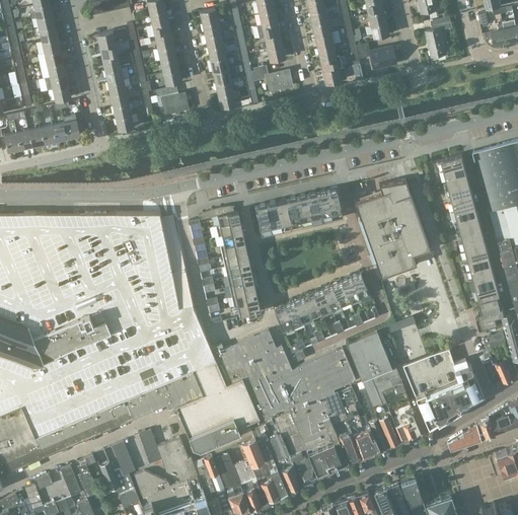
[(112,14),(118,12),(115,0),(108,2),(112,14)]
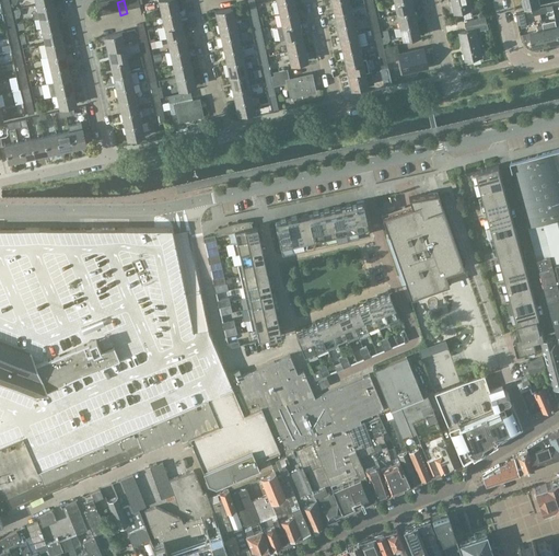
[(130,0),(126,0),(124,0),(127,13),(134,12),(130,0)]
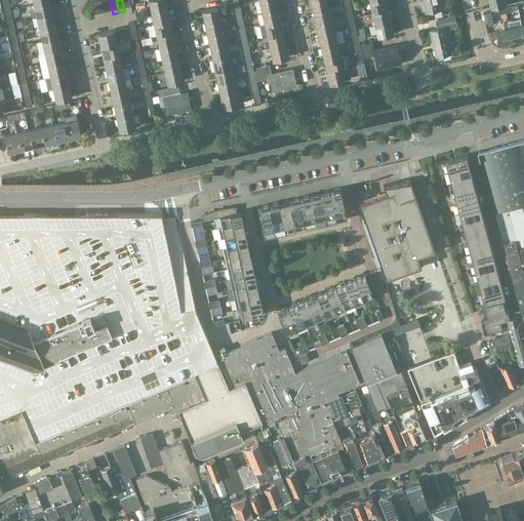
[(128,0),(122,0),(125,11),(131,10),(128,0)]
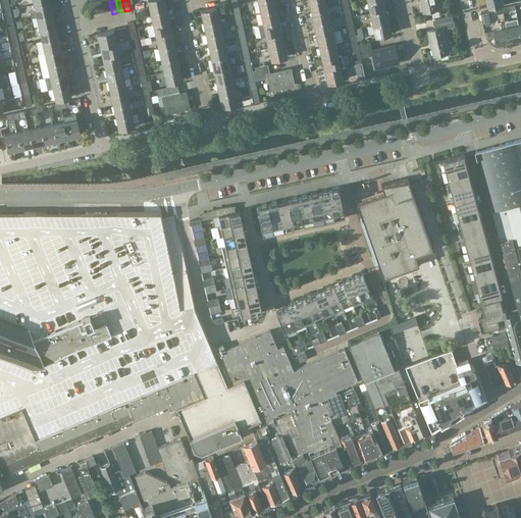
[(162,0),(148,3),(151,15),(167,12),(164,0),(162,0)]
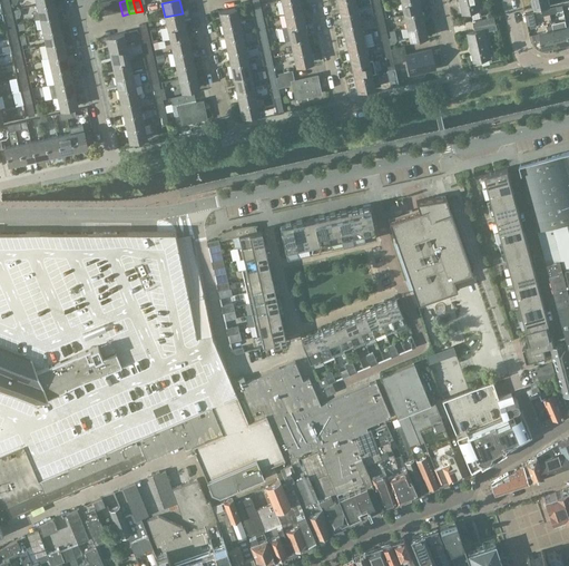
[(282,5),(285,17),(303,13),(300,0),(282,5)]
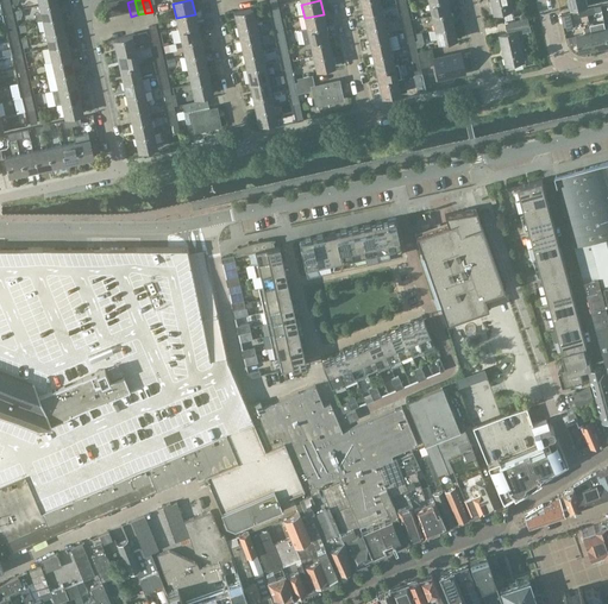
[(378,0),(375,0),(359,4),(363,18),(382,13),(378,0)]
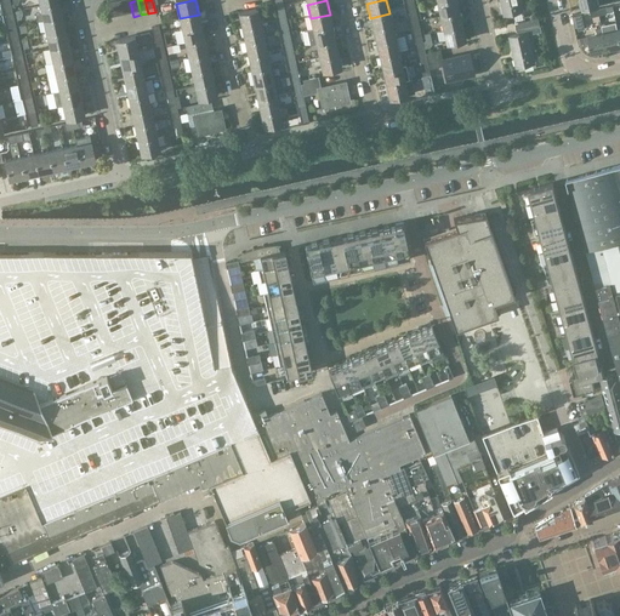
[(460,15),(456,0),(438,5),(441,20),(460,15)]
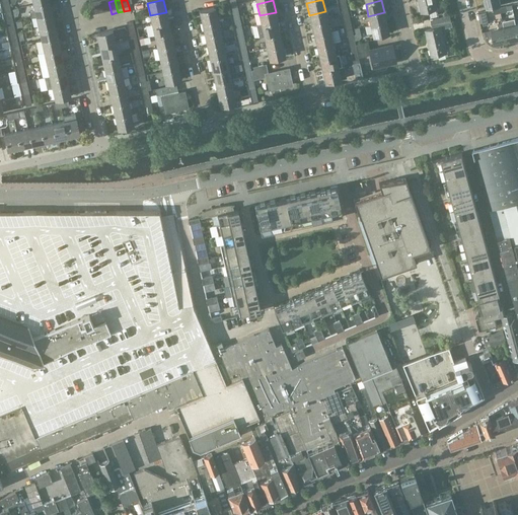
[(418,0),(422,16),(437,12),(434,0),(418,0)]
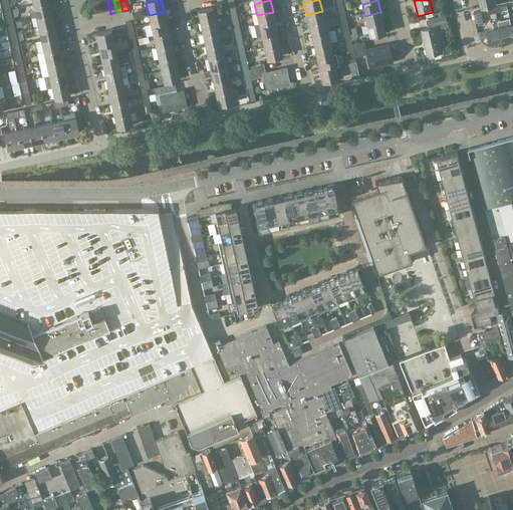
[(496,8),(494,0),(479,0),(482,11),(496,8)]
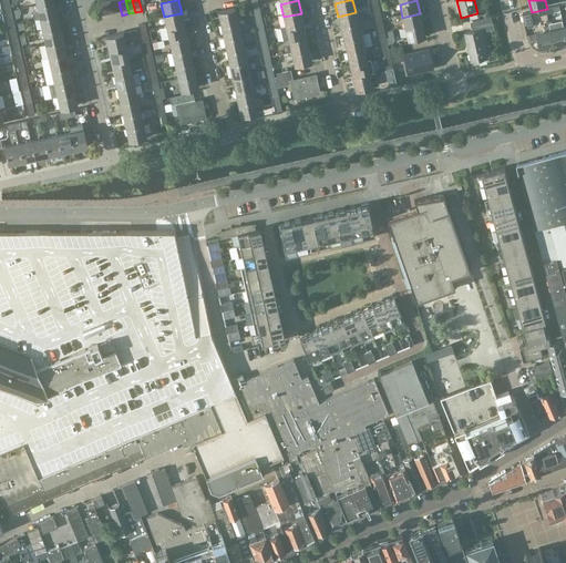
[(119,2),(112,3),(115,17),(122,16),(119,2)]
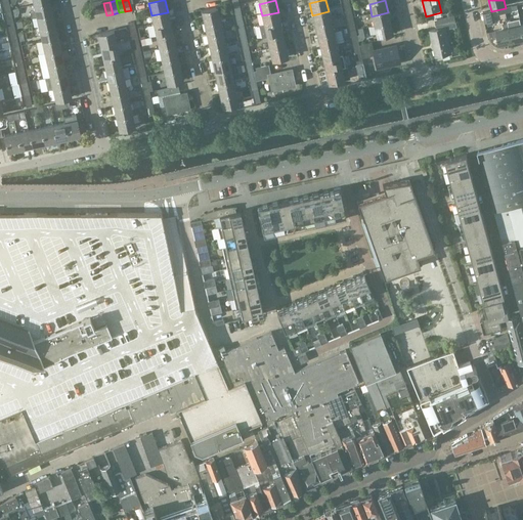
[(103,3),(97,5),(100,16),(106,15),(103,3)]
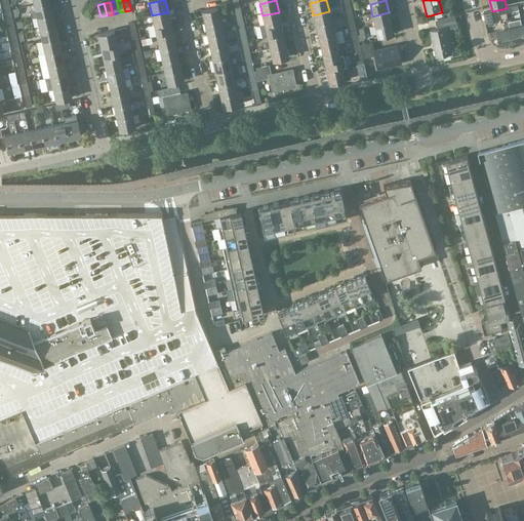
[(50,4),(34,8),(37,21),(53,16),(50,4)]
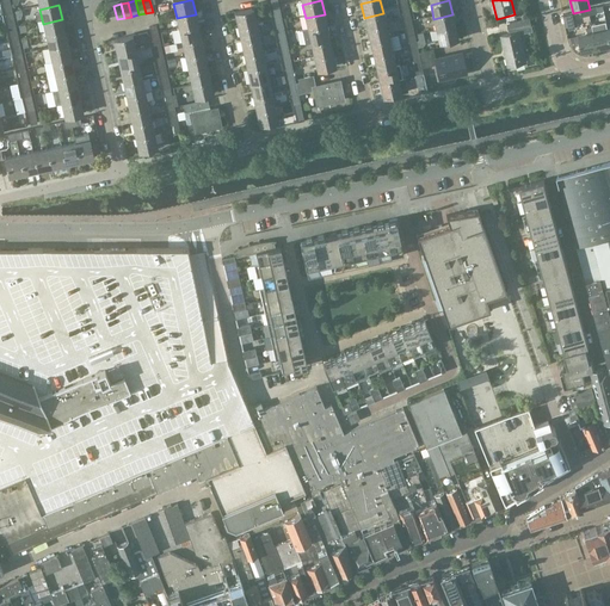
[(117,19),(114,6),(106,7),(109,22),(117,19)]
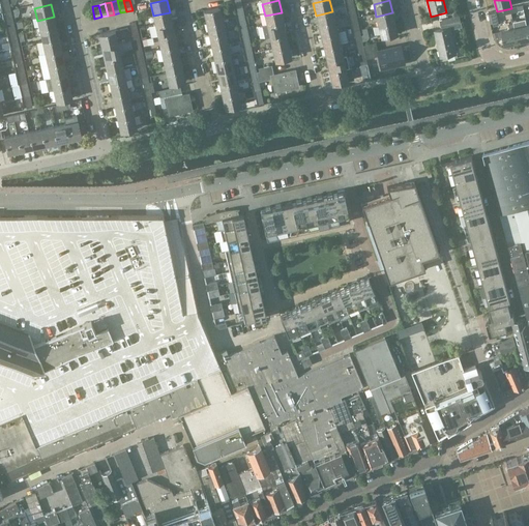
[(204,15),(207,27),(224,24),(221,11),(204,15)]
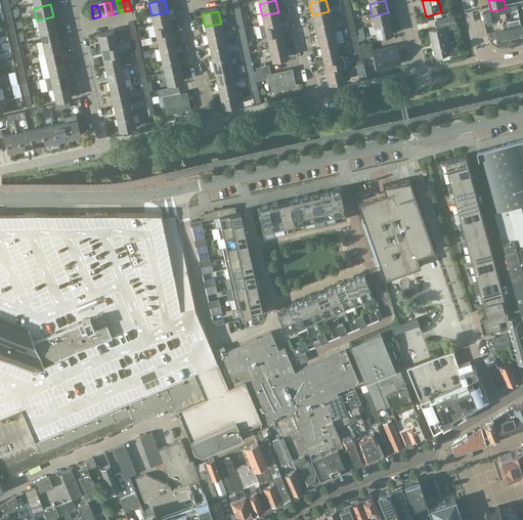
[(312,15),(315,27),(332,24),(329,11),(312,15)]
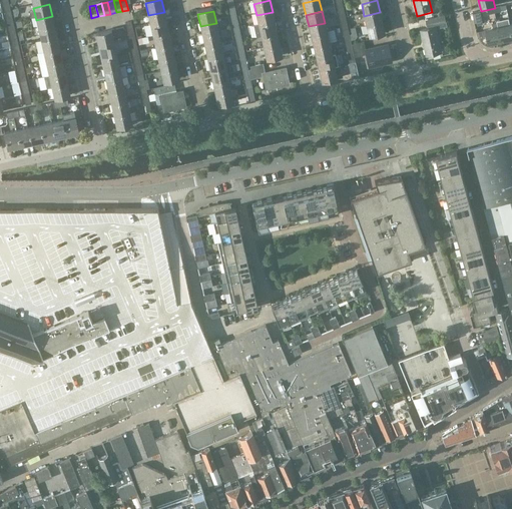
[(148,15),(150,27),(166,23),(164,12),(148,15)]
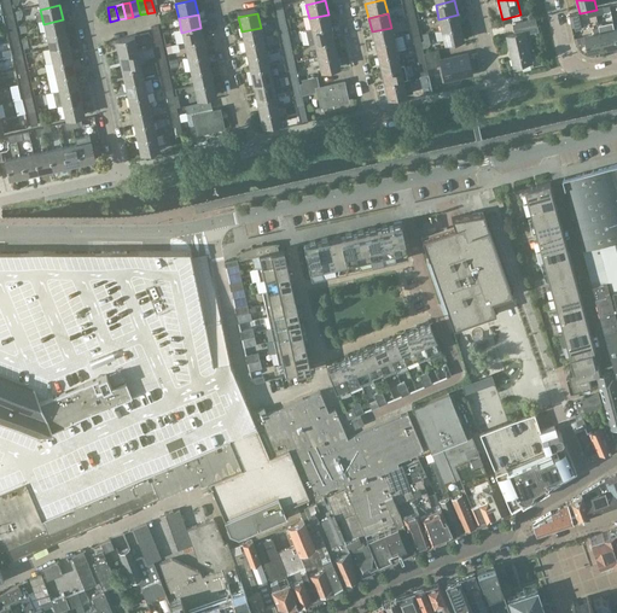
[(329,15),(309,18),(312,33),(331,29),(329,15)]
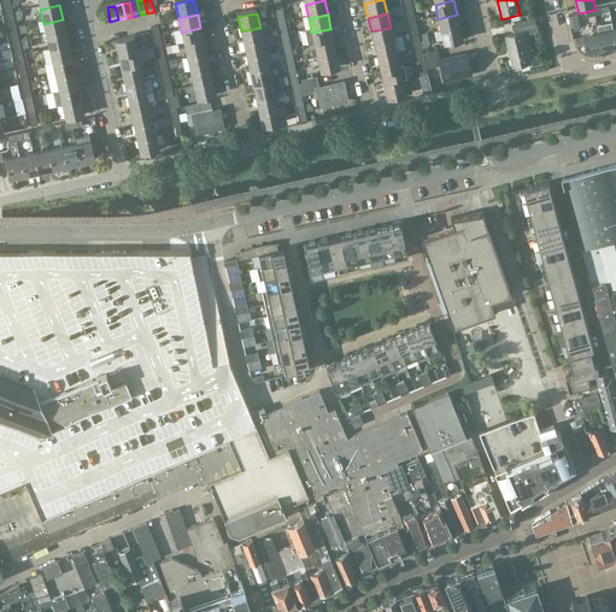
[(433,15),(420,18),(422,27),(434,23),(433,15)]
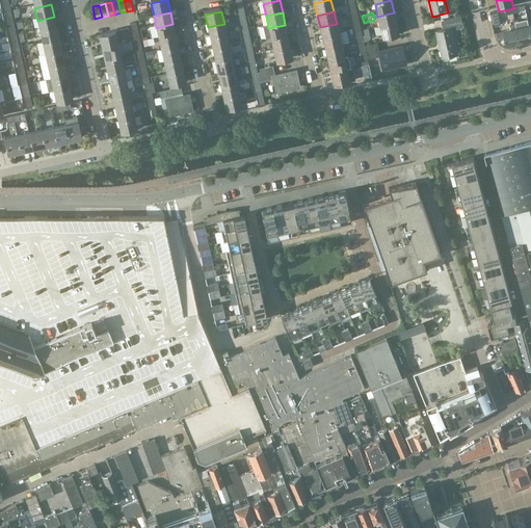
[(394,12),(377,17),(380,28),(397,25),(394,12)]
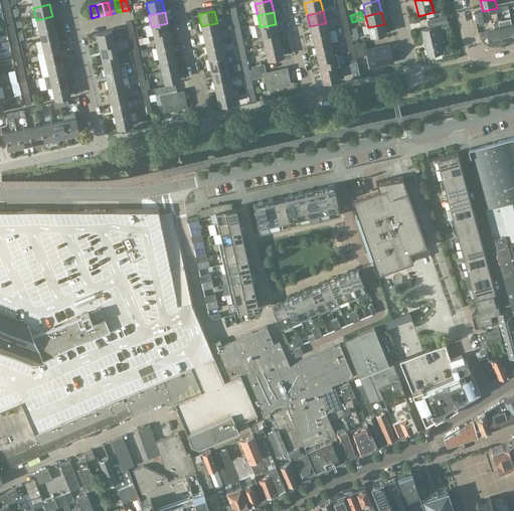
[(55,28),(52,16),(36,20),(39,31),(55,28)]
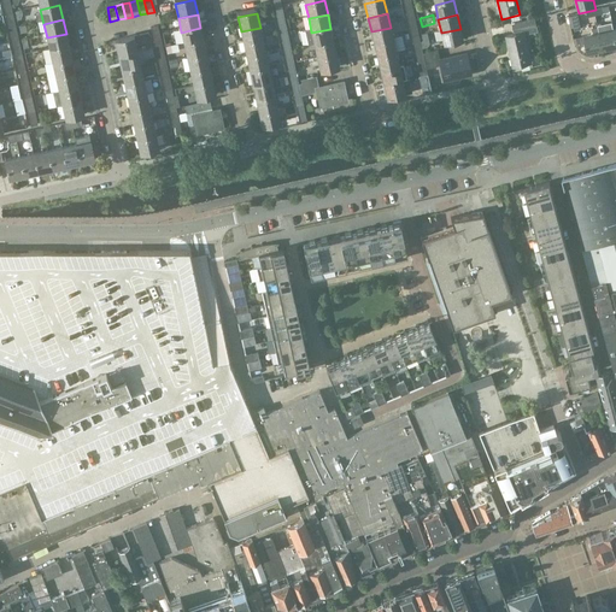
[(514,28),(515,36),(516,36),(517,37),(506,40),(514,71),(532,66),(526,39),(538,36),(535,23),(514,28)]
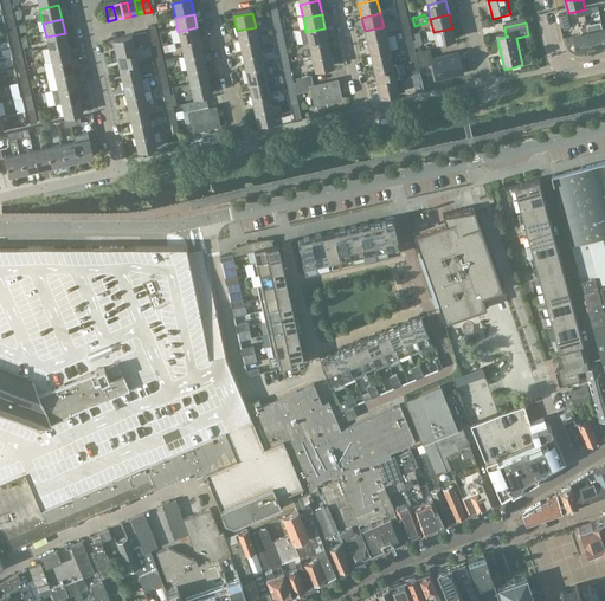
[(197,27),(178,32),(181,45),(200,41),(197,27)]
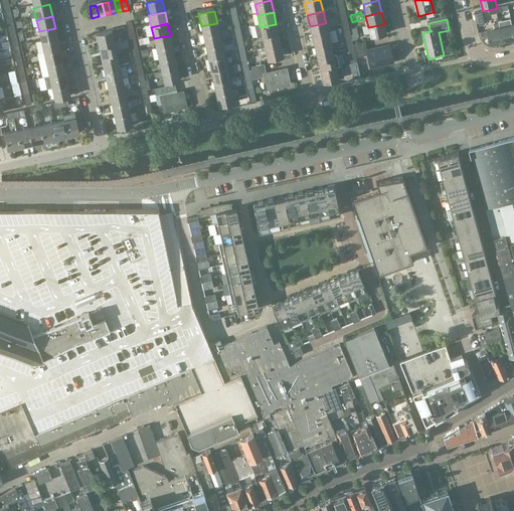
[(217,23),(201,26),(203,38),(219,34),(217,23)]
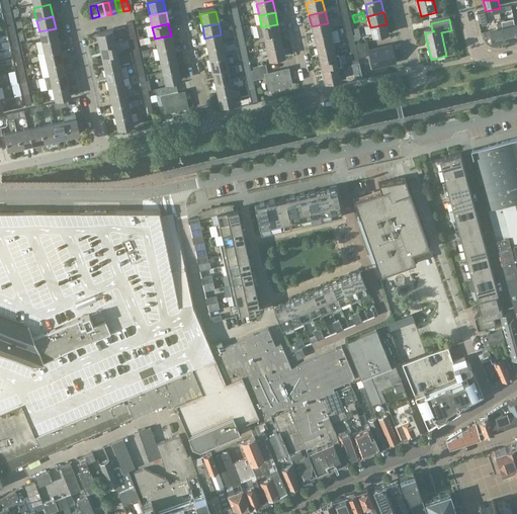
[(328,23),(312,26),(314,38),(331,34),(328,23)]
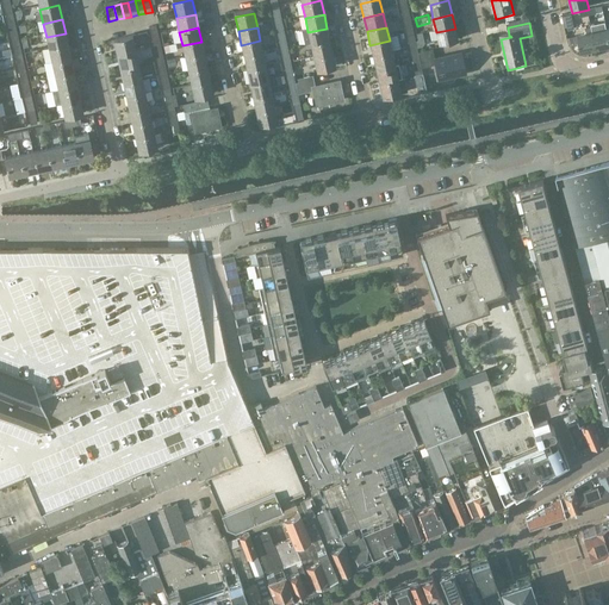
[(330,42),(327,29),(308,32),(311,47),(330,42)]
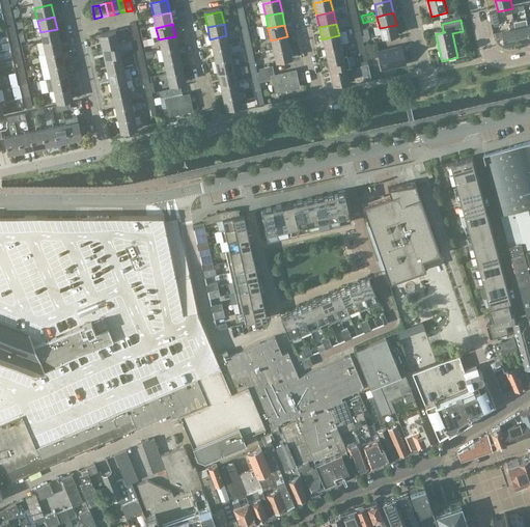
[(398,37),(396,25),(380,28),(383,40),(398,37)]
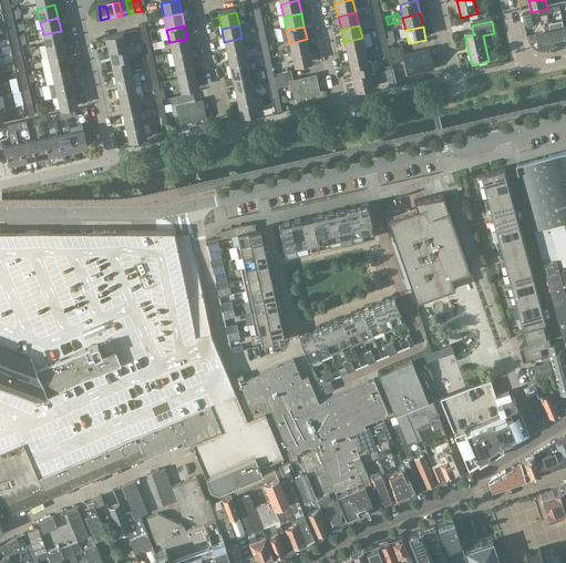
[(565,30),(552,33),(555,49),(565,45),(565,30)]
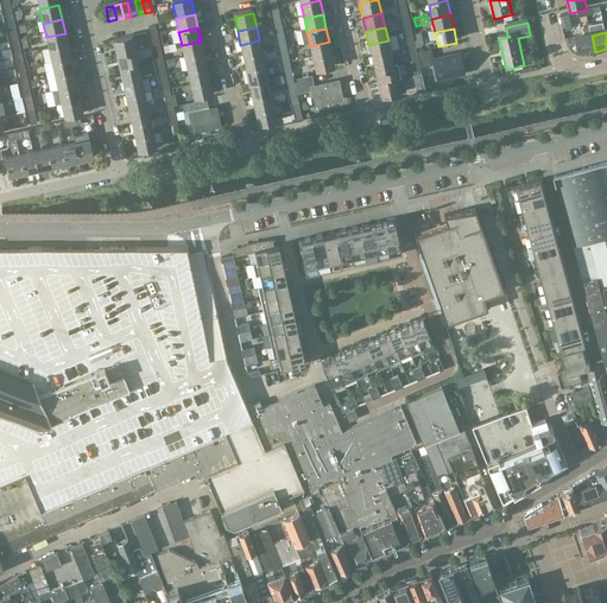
[(68,46),(65,33),(46,37),(49,51),(68,46)]
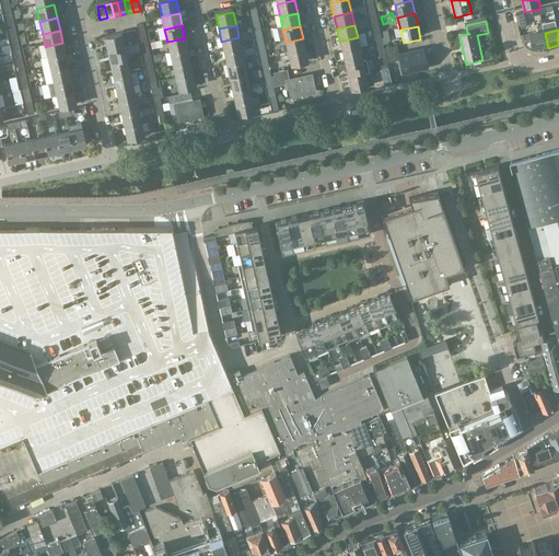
[(535,51),(548,48),(545,33),(532,36),(535,51)]
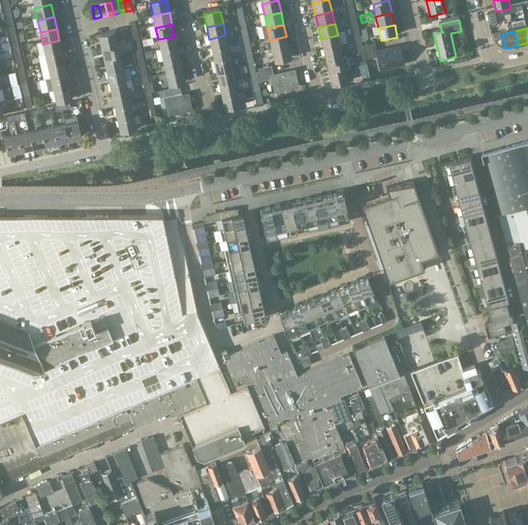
[(99,38),(101,51),(118,47),(115,34),(99,38)]
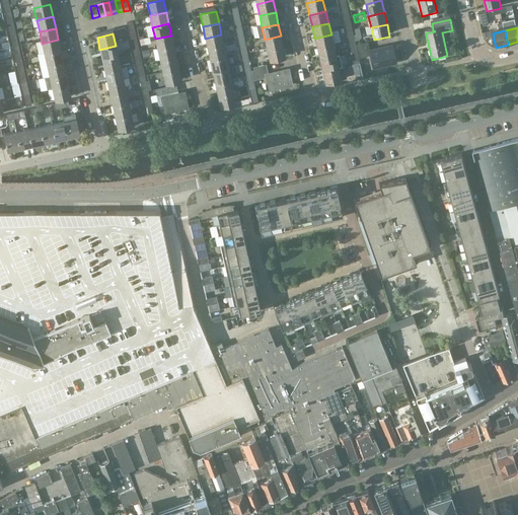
[(224,47),(221,34),(205,39),(208,51),(224,47)]
